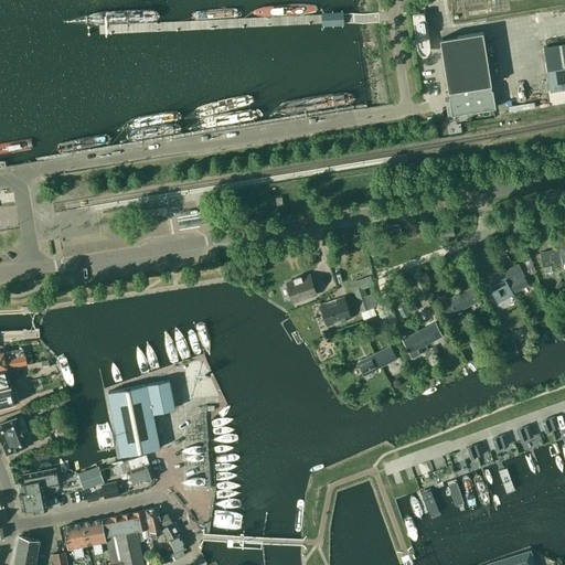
[(343,13),(322,14),(322,27),(344,25),(343,13)]
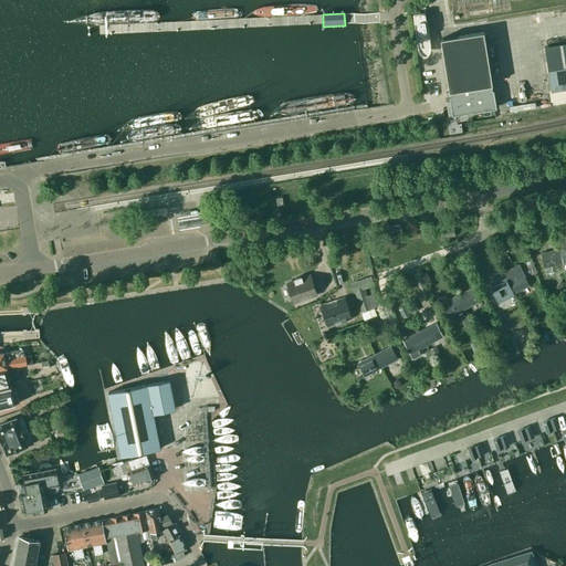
[(444,38),(440,39),(441,45),(448,84),(449,91),(450,95),(449,95),(451,114),(467,112),(468,117),(473,116),(472,111),(496,106),(493,88),(492,88),(491,85),(492,84),(491,77),(484,39),(485,39),(483,31),(479,32),(444,38)]
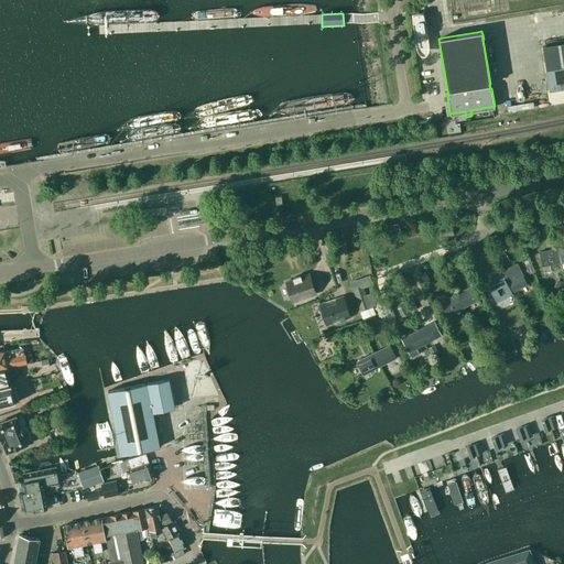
[(563,43),(542,46),(549,90),(563,87),(563,43)]
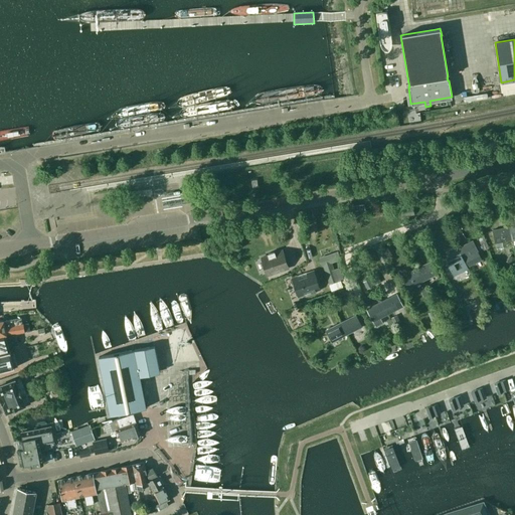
[(403,217),(414,214),(412,206),(401,209),(403,217)]
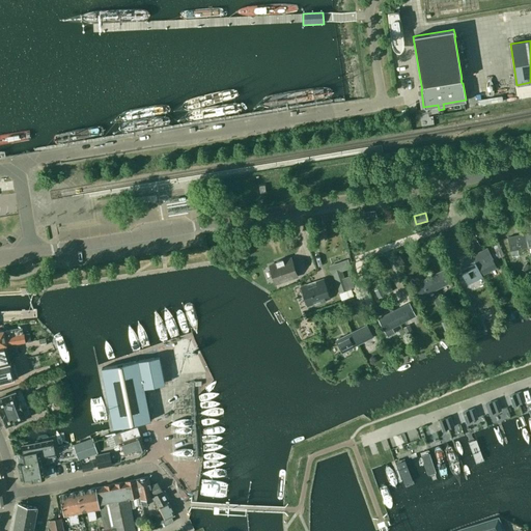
[(518,249),(527,247),(525,233),(507,236),(510,251),(511,255),(519,254),(518,249)]
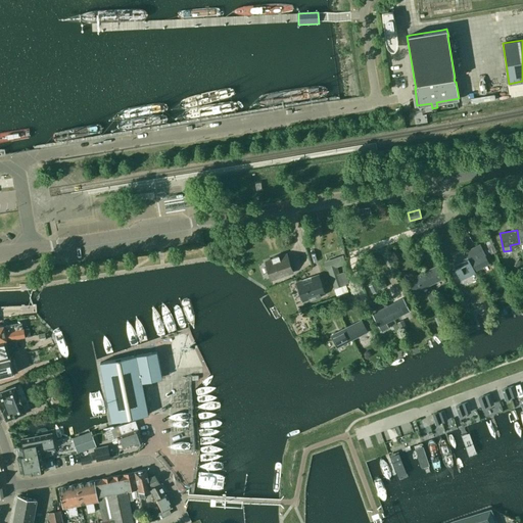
[(496,250),(491,243),(486,245),(491,253),(496,250)]
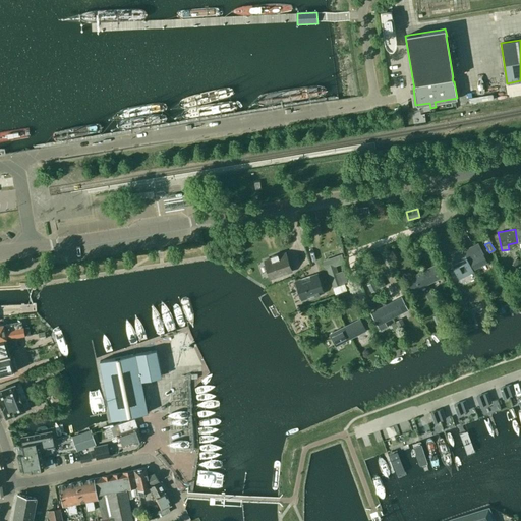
[(462,250),(468,263),(469,263),(472,270),(487,263),(477,243),(462,250)]
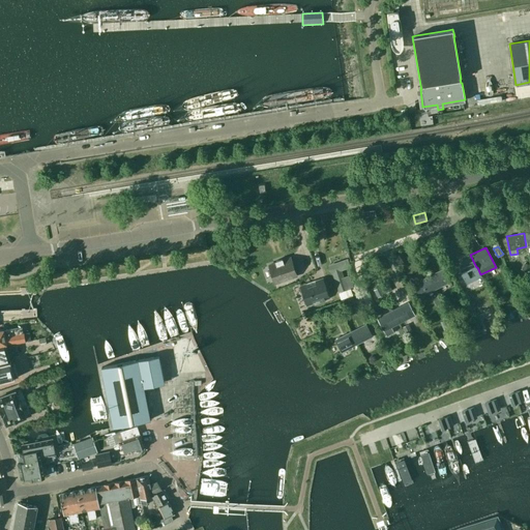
[(462,275),(476,267),(470,255),(455,263),(462,275)]
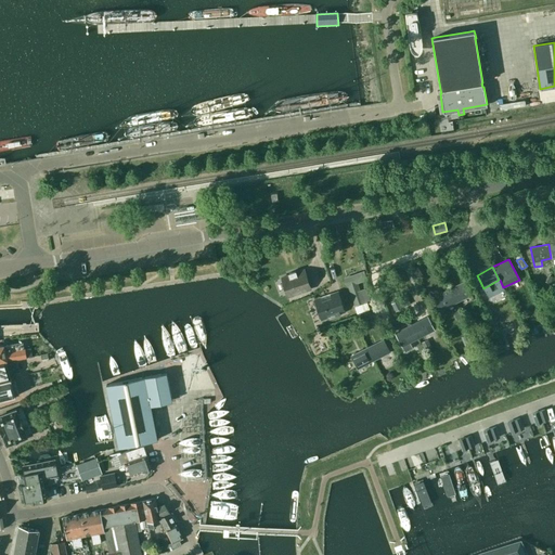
[(287,296),(310,288),(305,270),(281,278),(287,296)]
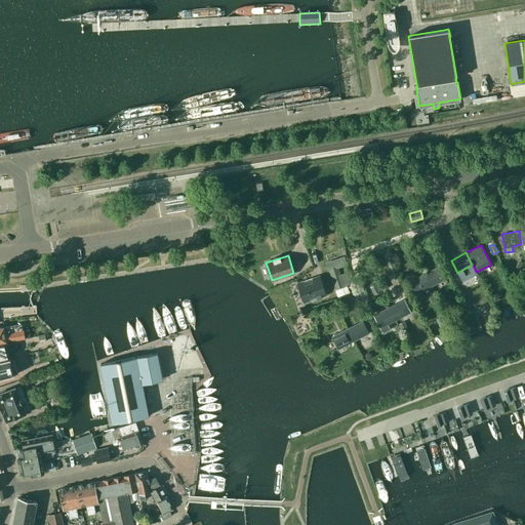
[(328,263),(326,263),(329,271),(337,268),(345,266),(341,257),(337,258),(329,261),(328,263)]
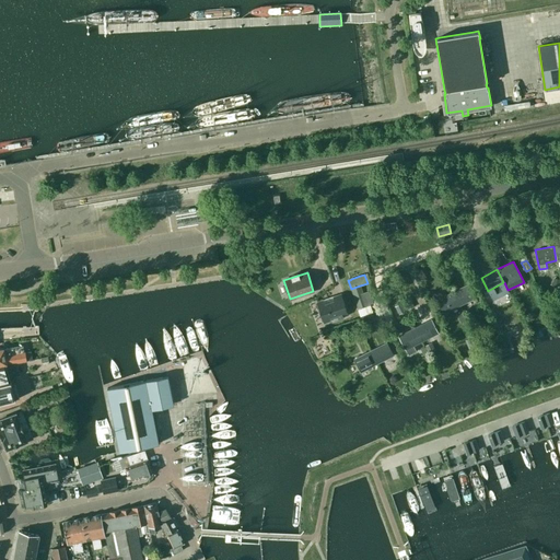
[(468,284),(453,292),(459,305),(475,298),(468,284)]
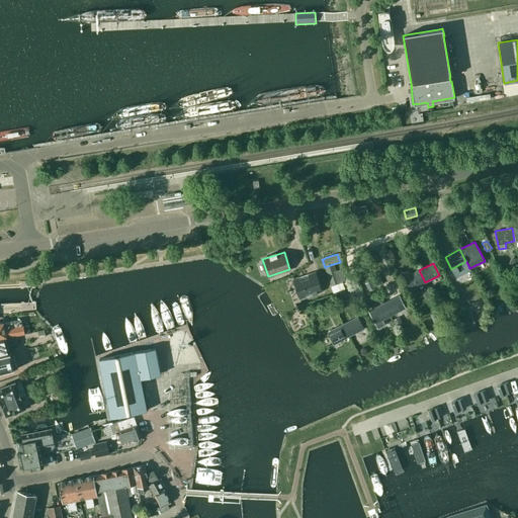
[(340,283),(335,268),(326,271),(331,286),(340,283)]
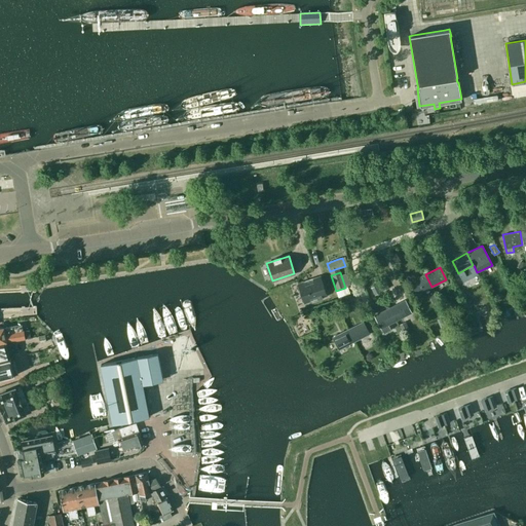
[(416,294),(431,287),(425,274),(410,282),(416,294)]
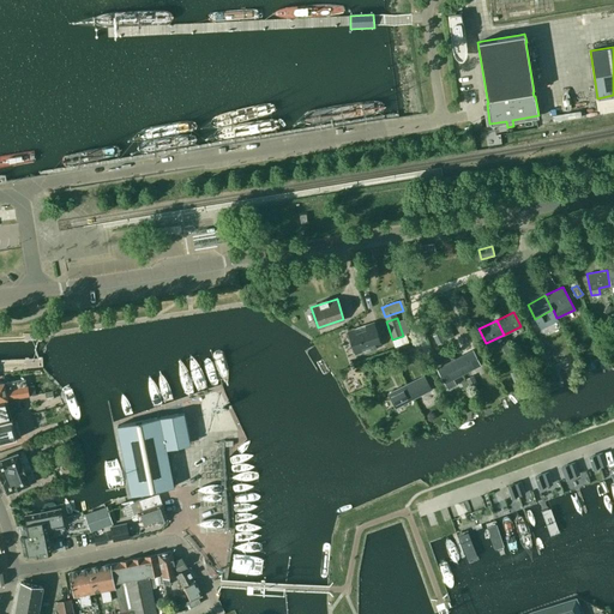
[(355,353),(380,343),(373,324),(348,332),(355,353)]
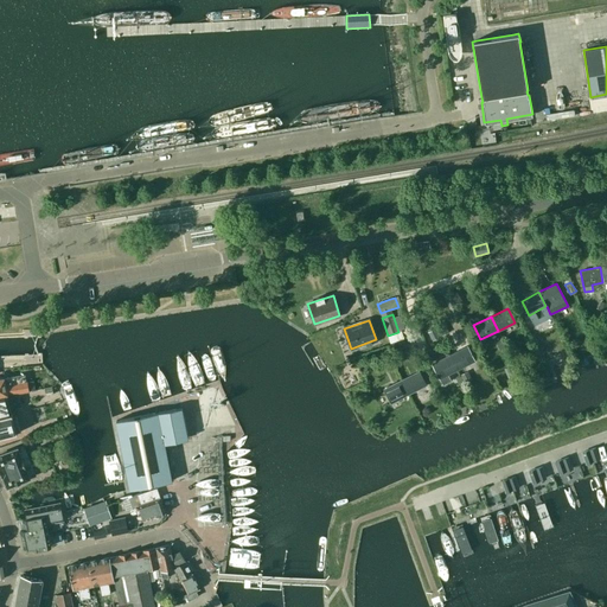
[(445,323),(438,327),(442,336),(449,332),(445,323)]
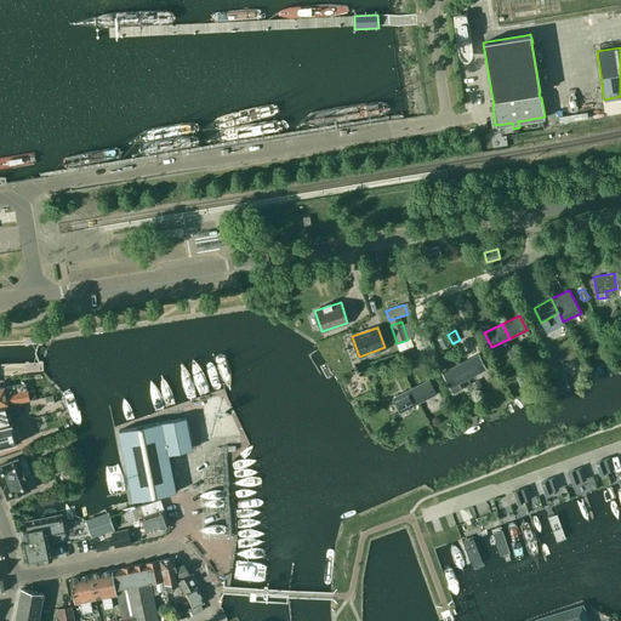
[(450,345),(445,336),(438,340),(443,348),(450,345)]
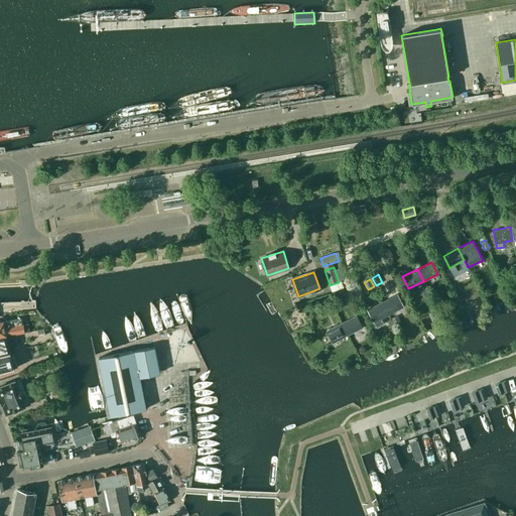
[(426,287),(421,290),(425,298),(430,295),(426,287)]
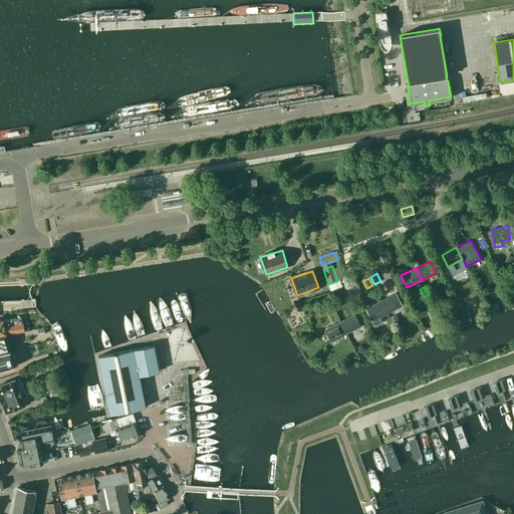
[(396,293),(380,301),(387,312),(402,305),(396,293)]
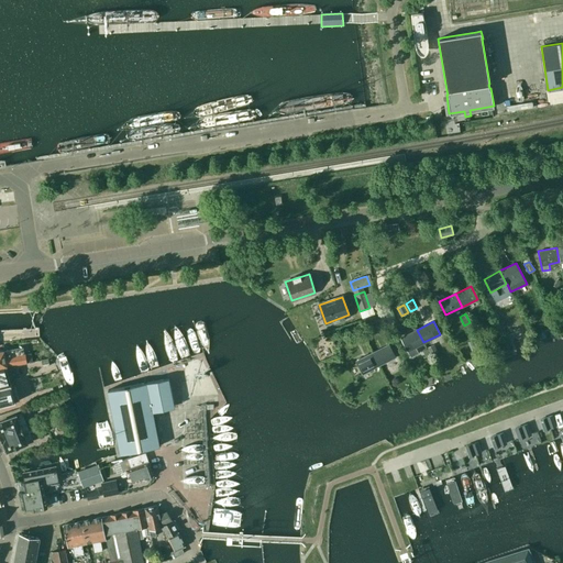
[(509,327),(506,321),(505,321),(499,323),(503,330),(509,327)]
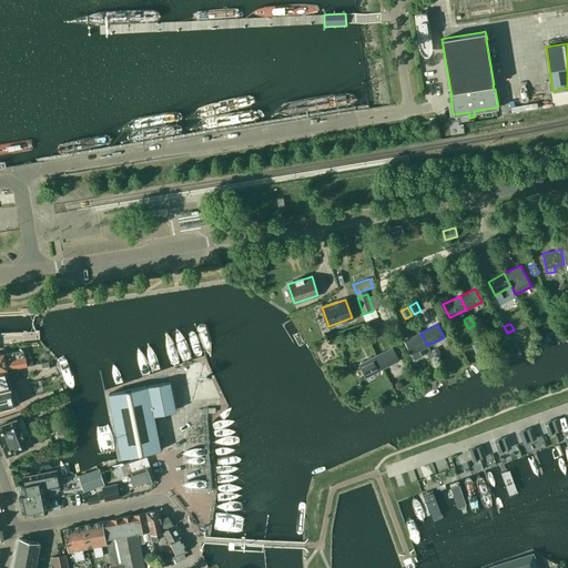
[(419,350),(427,345),(421,333),(404,341),(412,354),(414,359),(422,355),(419,350)]
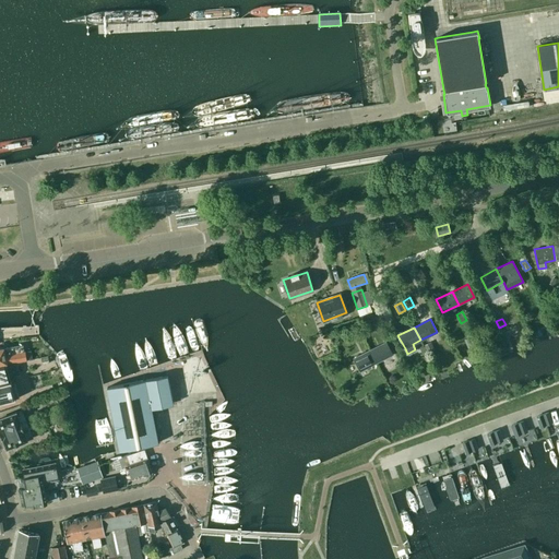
[(470,337),(464,339),(468,349),(474,348),(470,337)]
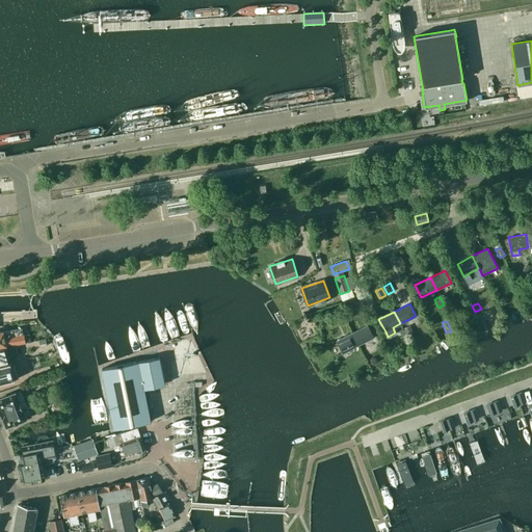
[(301,341),(314,336),(311,328),(308,329),(306,325),(302,326),(302,325),(295,328),(298,334),(301,341)]
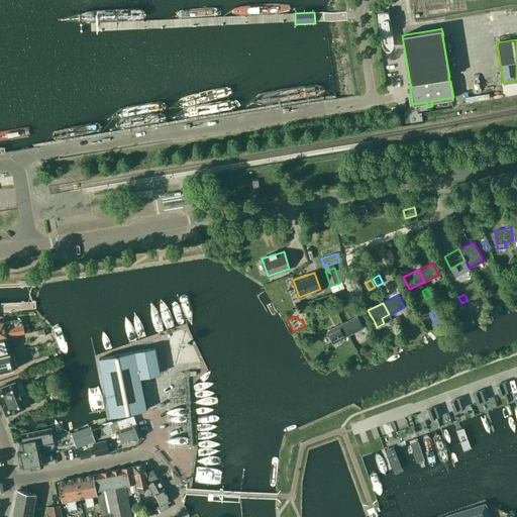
[(356,316),(341,323),(347,335),(363,328),(356,316)]
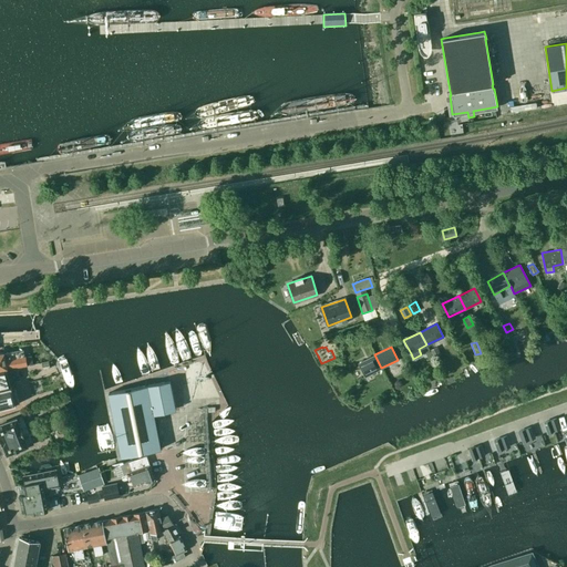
[(441,354),(436,347),(430,350),(434,358),(441,354)]
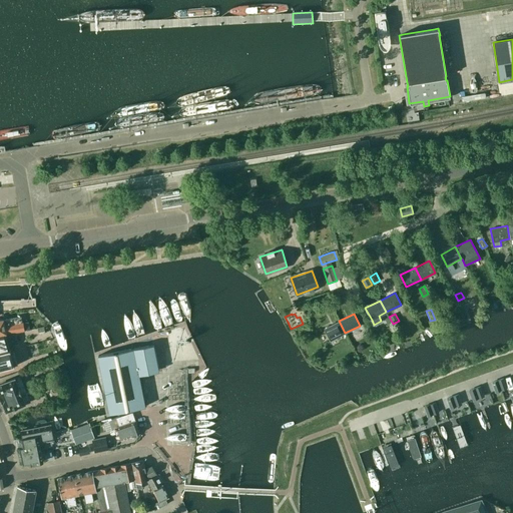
[(0,335),(24,331),(22,323),(21,317),(3,320),(0,320),(0,335)]
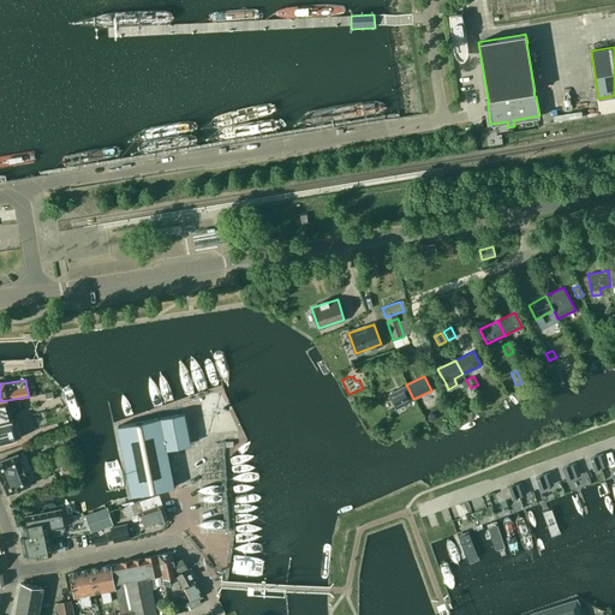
[(413,399),(406,384),(388,394),(396,408),(413,399)]
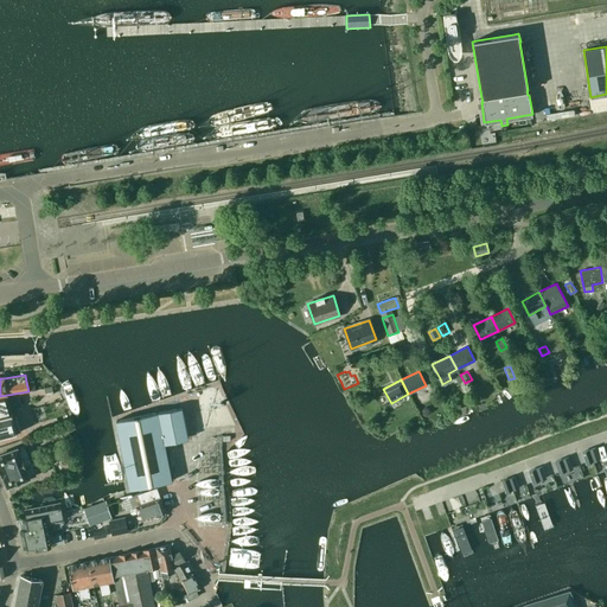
[(0,416),(11,414),(6,396),(0,396),(0,416)]
